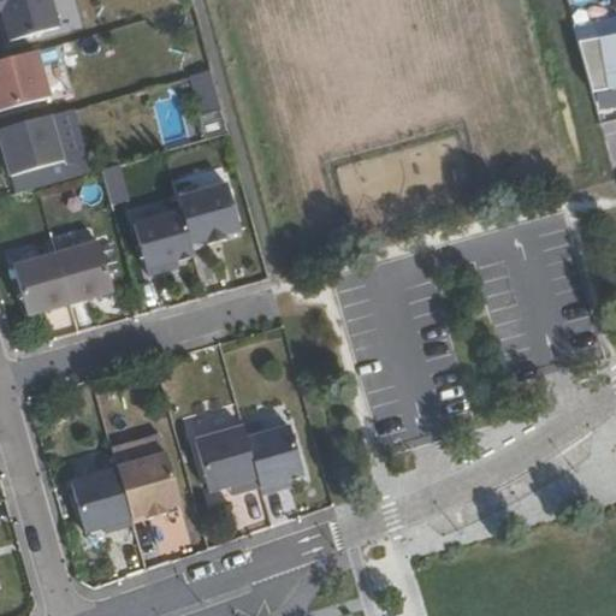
[(55,0),(0,0),(0,4),(10,39),(63,23),(55,0)]
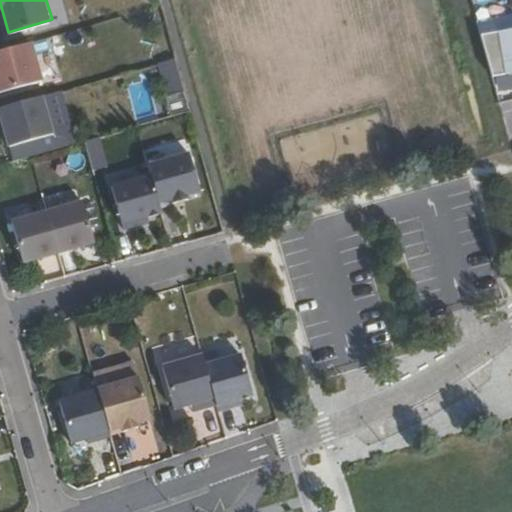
[(497,28),(479,30),(492,77),(506,74),(504,66),(511,64),(511,10),(495,13),(497,28)]
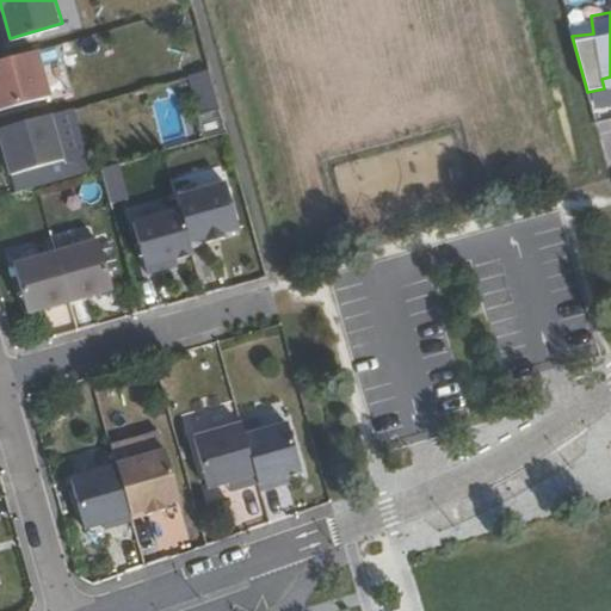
[(41,48),(0,57),(0,106),(53,93),(41,48)]
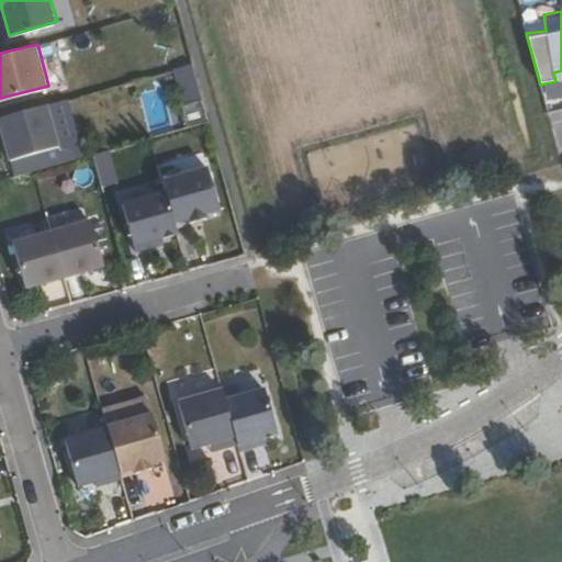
[(193,64),(173,67),(179,104),(199,101),(193,64)]
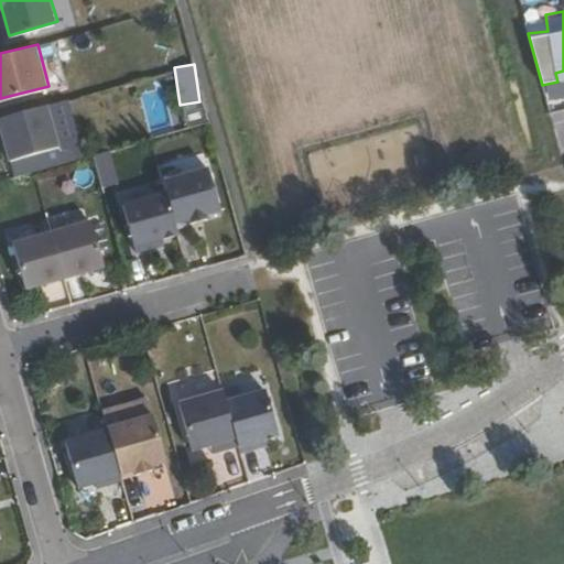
[(47,102),(0,115),(0,120),(10,158),(58,144),(47,102)]
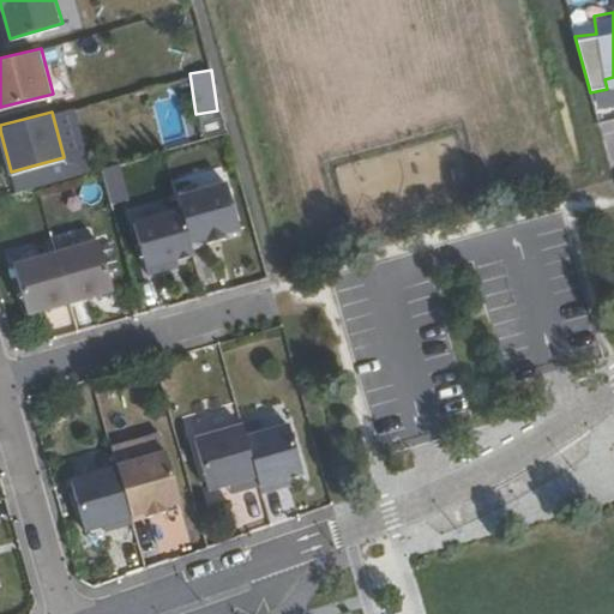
[(107,199),(124,197),(120,170),(103,173),(107,199)]
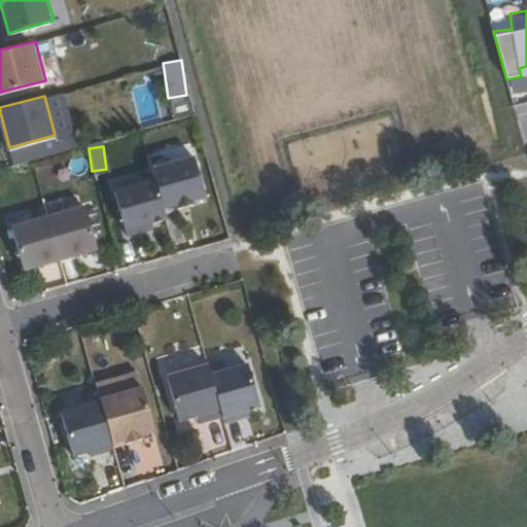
[(70,157),(73,173),(91,168),(86,153),(70,157)]
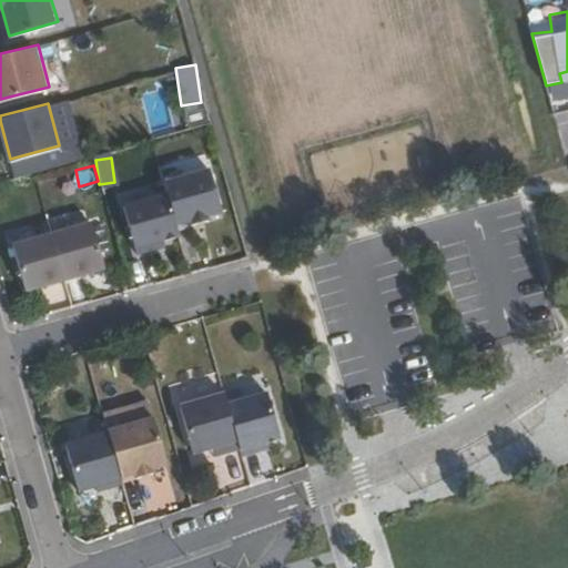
[(213,168),(166,179),(181,223),(224,212),(213,168)]
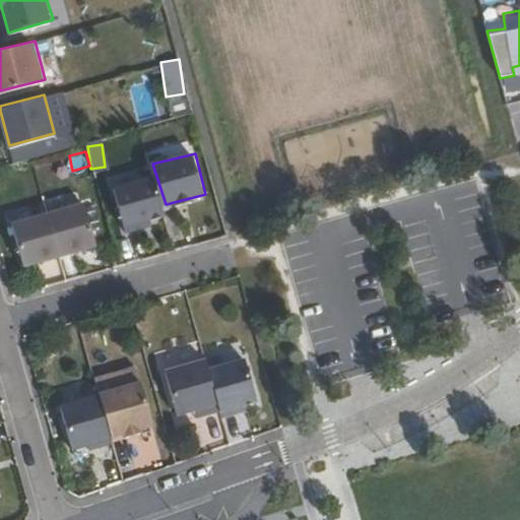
[(153,178),(114,189),(126,233),(140,229),(138,223),(149,220),(164,216),(153,178)]
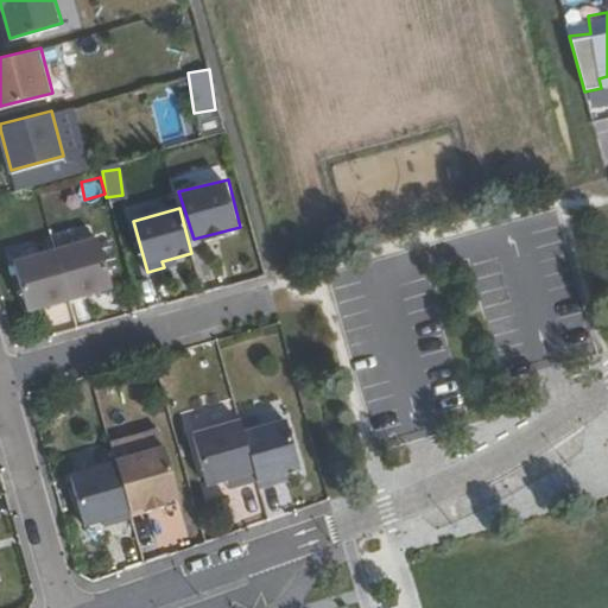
[(99,239),(56,252),(69,301),(113,287),(99,239)]
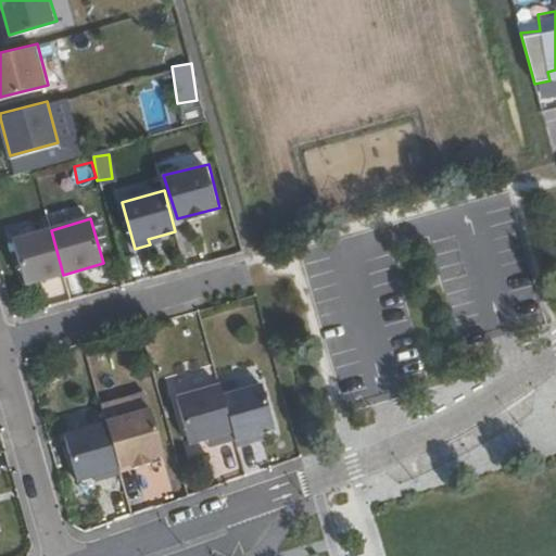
[(51,230),(13,240),(25,286),(63,275),(51,230)]
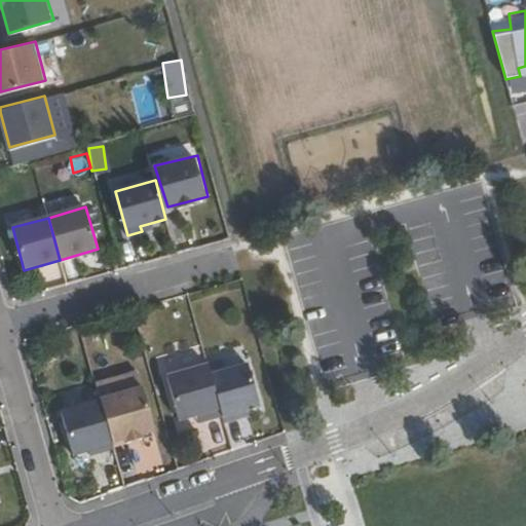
[(151,223),(140,226),(142,231),(153,228),(151,223)]
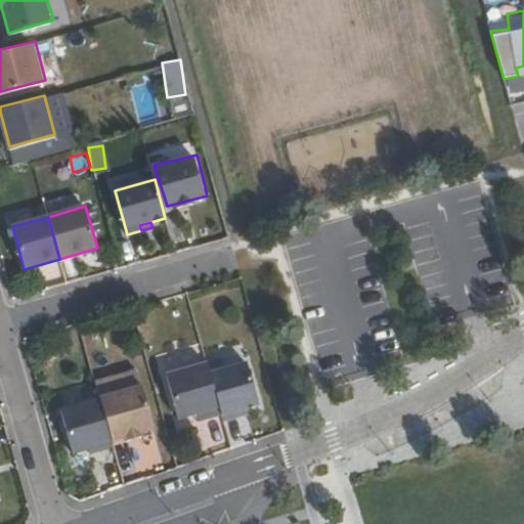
[(210,359),(168,369),(180,419),(222,408),(212,369),(210,359)]
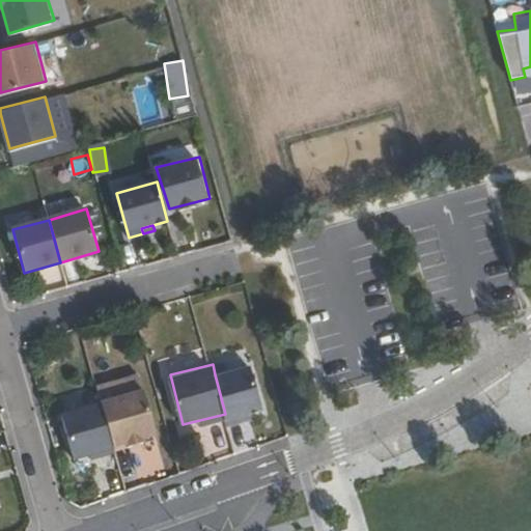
[(253,365),(215,374),(225,414),(227,421),(266,412),(253,365)]
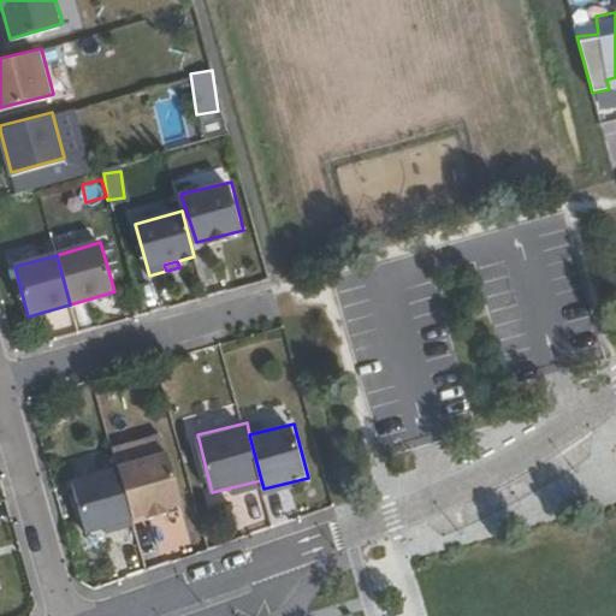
[(117,469),(131,520),(148,515),(164,510),(181,507),(166,455),(117,469)]
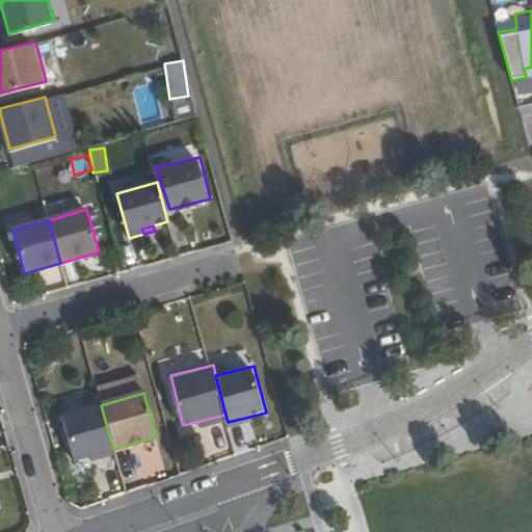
[(99,458),(114,454),(113,449),(101,405),(61,417),(74,461),(89,456),(98,455),(99,458)]
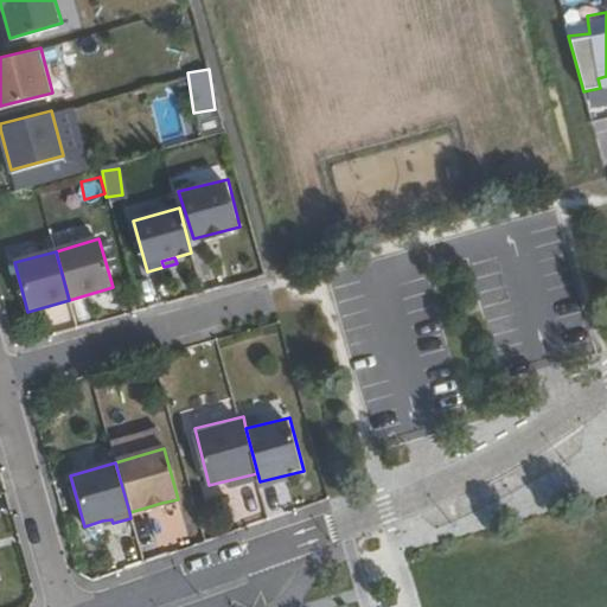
[(161,503),(146,508),(147,512),(164,508),(161,503)]
